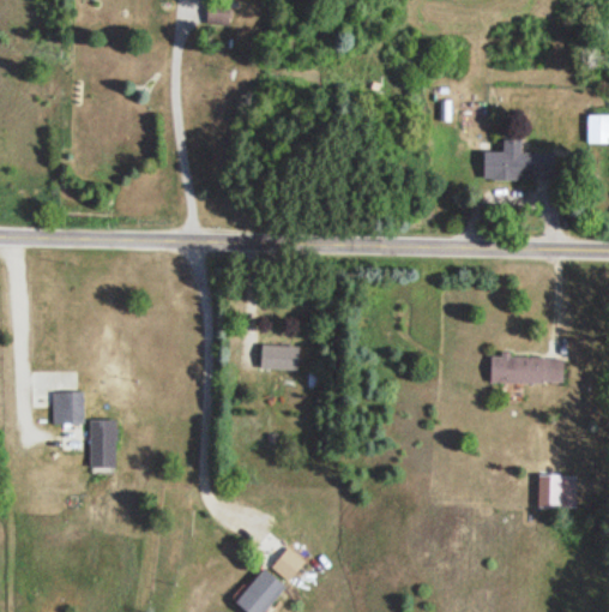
[(231,3),(207,3),(207,25),(231,25),(231,3)]
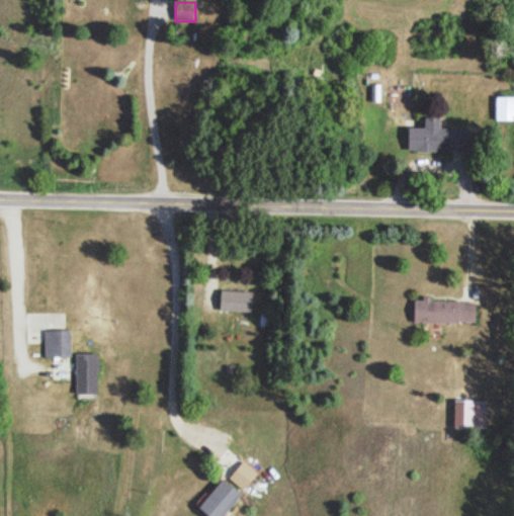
[(498,99),(498,107),(513,107),(513,99),(498,99)]
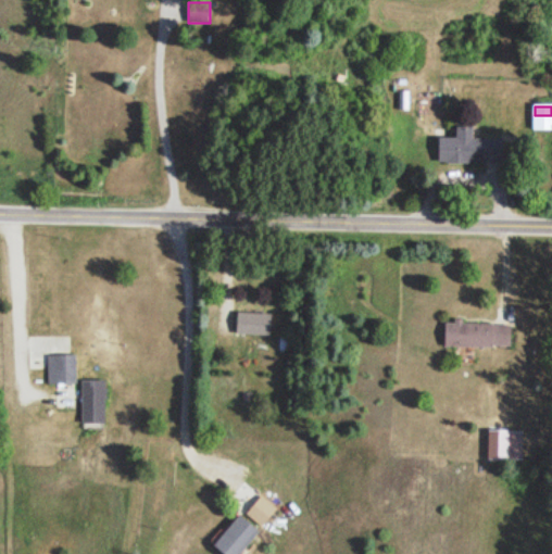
[(458,138),(439,138),(439,163),(504,164),(504,139),(475,138),(475,126),(458,126),(458,138)]
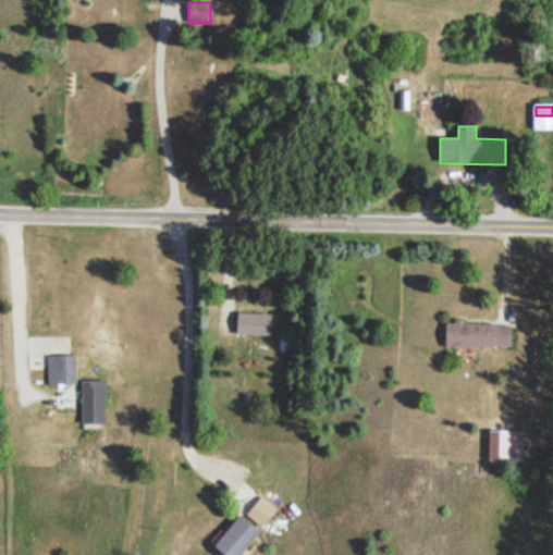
[(237,335),(273,336),(273,315),(237,313),(237,335)]
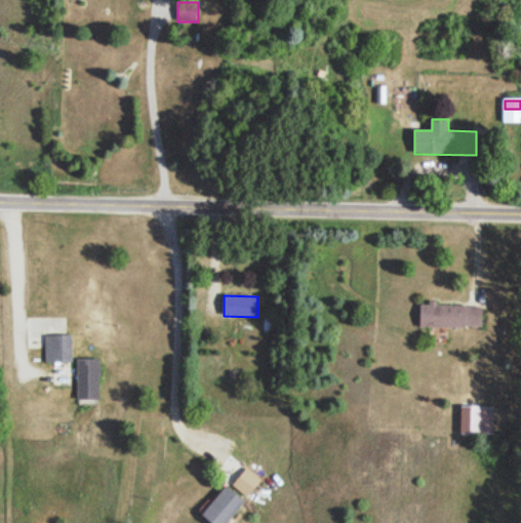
[(419,328),(483,328),(483,305),(419,305),(419,328)]
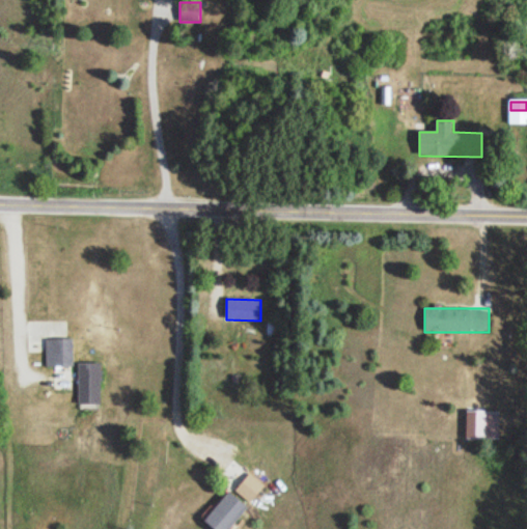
[(49,353),(49,365),(72,365),(72,338),(28,338),(28,353),(49,353)]
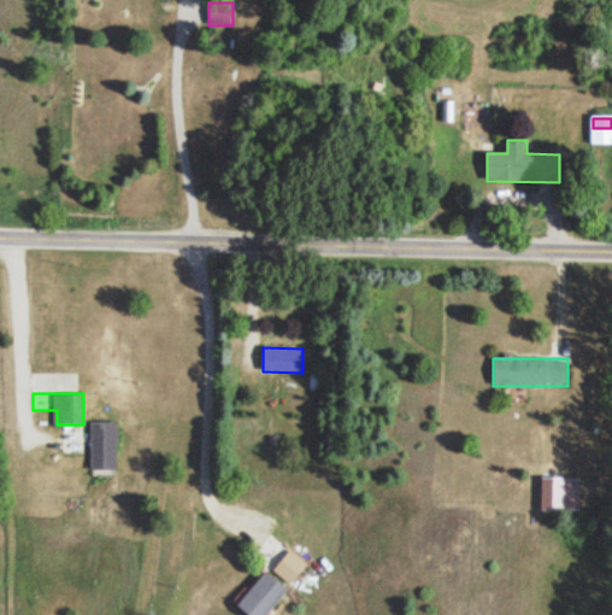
[(117,475),(117,421),(90,421),(90,475),(117,475)]
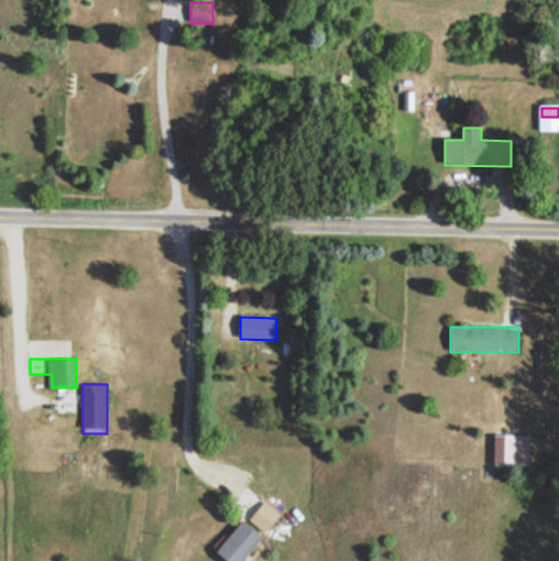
[(250,518),(267,531),(280,516),(263,503),(250,518)]
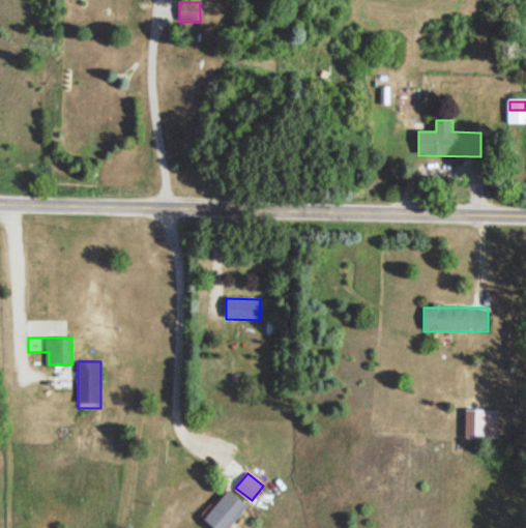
[(202,518),(212,527),(225,527),(245,507),(228,491),(202,518)]
